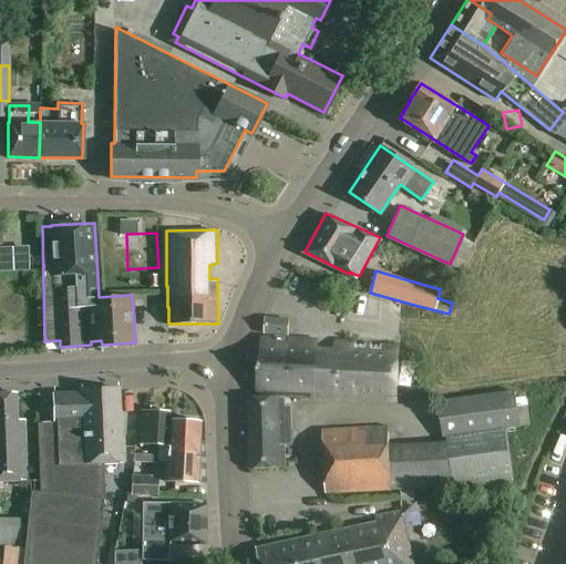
[(158,285),(157,274),(148,274),(150,285),(158,285)]
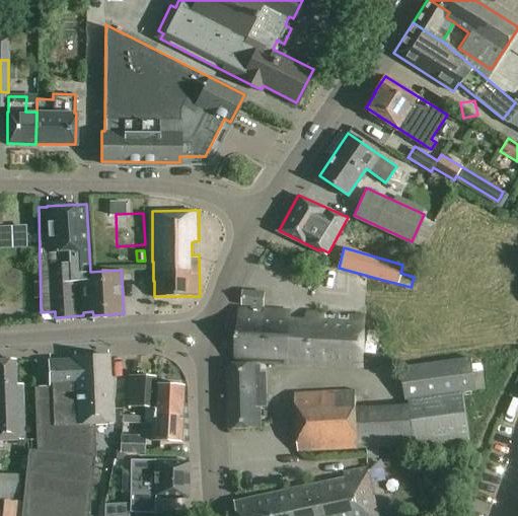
[(245,304),(266,305),(266,290),(245,290),(245,304)]
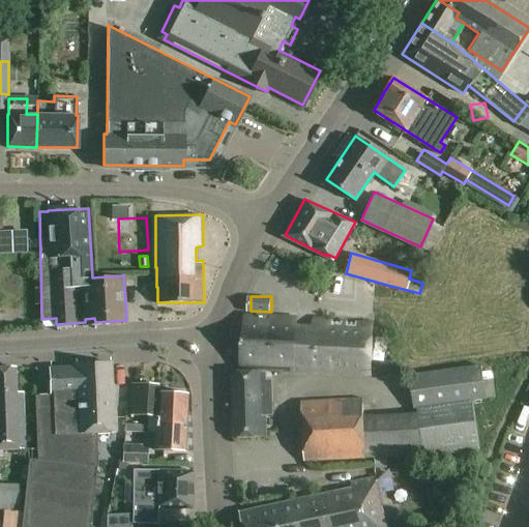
[(314,327),(298,326),(299,317),(245,316),(239,368),(372,372),(375,322),(331,320),(331,318),(315,317),(314,327)]
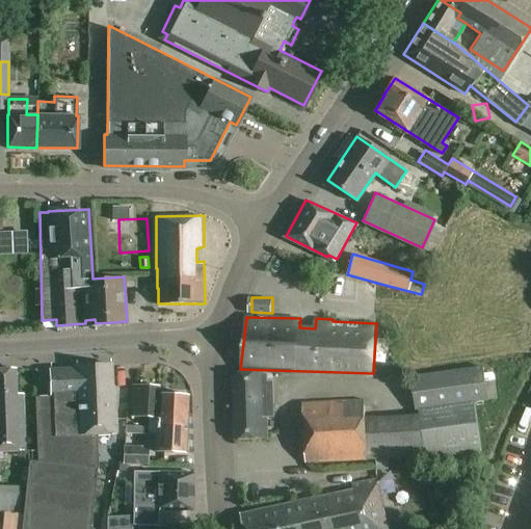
[(383,361),(383,372),(395,372),(395,371),(395,361),(383,361)]
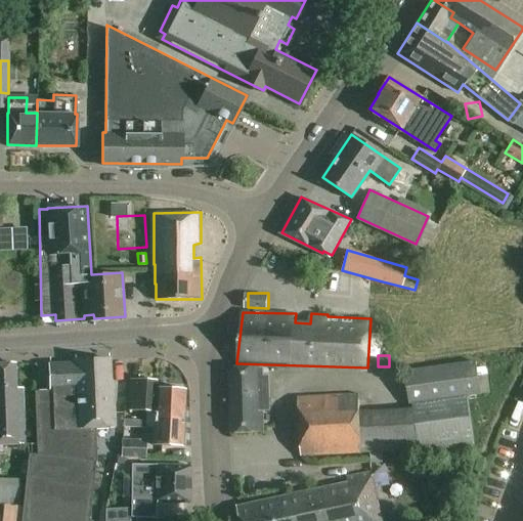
[(30,452),(22,520),(103,520),(105,512),(95,511),(91,510),(97,461),(96,427),(116,427),(114,385),(111,385),(111,358),(74,359),(74,362),(49,363),(50,389),(36,389),(38,452),(30,452)]
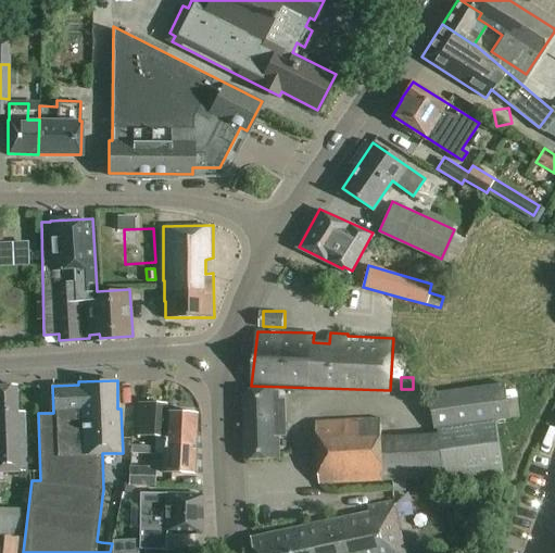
[(506,380),(430,391),(436,428),(439,428),(440,431),(383,435),(382,415),(317,418),(320,482),(391,479),(393,490),(405,488),(404,478),(446,476),(448,480),(505,472),(497,419),(512,417),(512,416),(522,415),(518,387),(507,389),(506,380)]
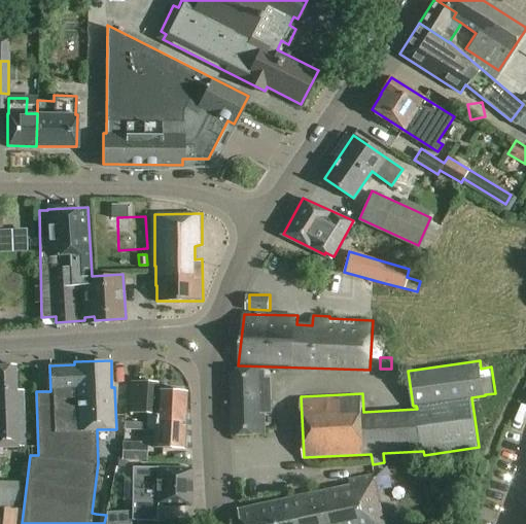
[(16,388),(15,363),(0,364),(0,446),(25,445),(23,388),(16,388)]
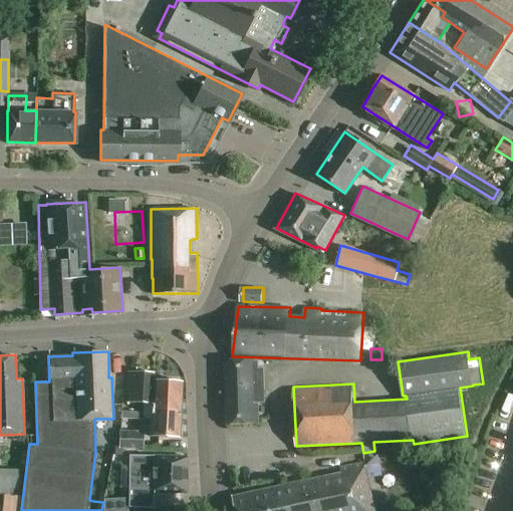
[(265,367),(259,367),(258,359),(236,359),(226,359),(228,423),(259,422),(259,401),(265,401),(265,367)]
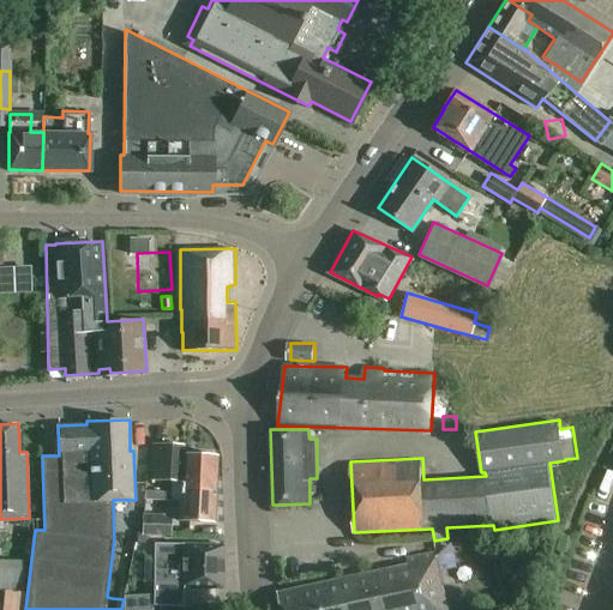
[(151,478),(181,479),(182,454),(184,445),(154,442),(151,478)]
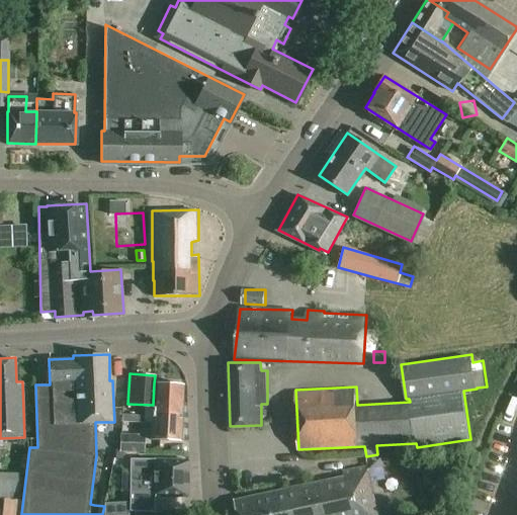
[(154,383),(153,405),(153,410),(182,412),(183,384),(154,383)]
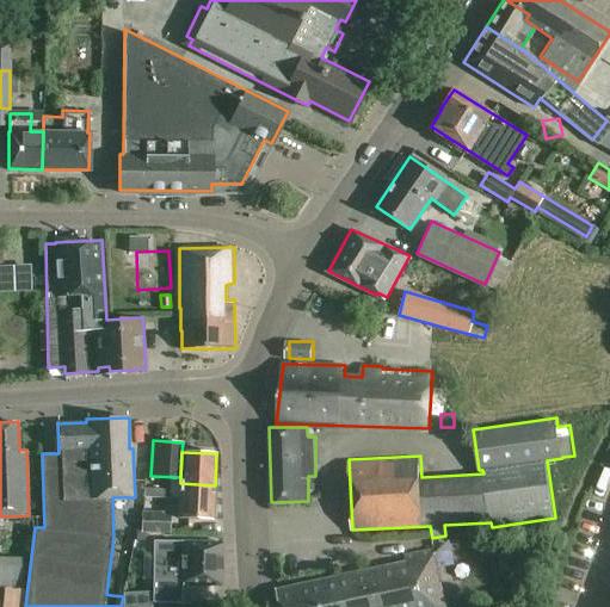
[(214,518),(215,485),(180,483),(178,515),(214,518)]
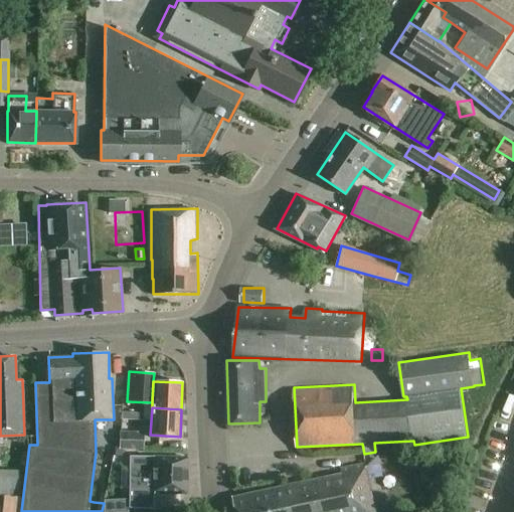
[(122,417),(143,418),(143,411),(122,410),(122,417)]
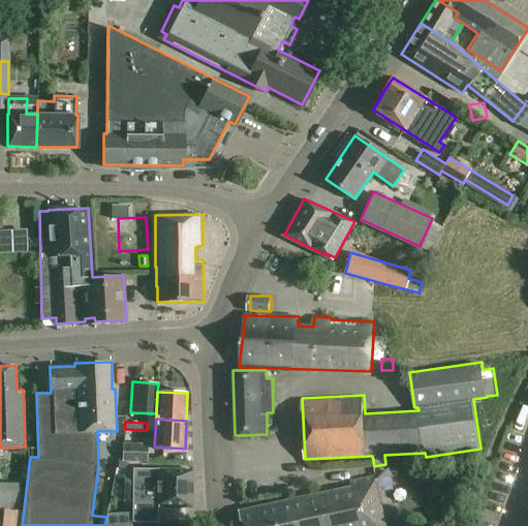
[(124,442),(123,459),(148,460),(148,443),(124,442)]
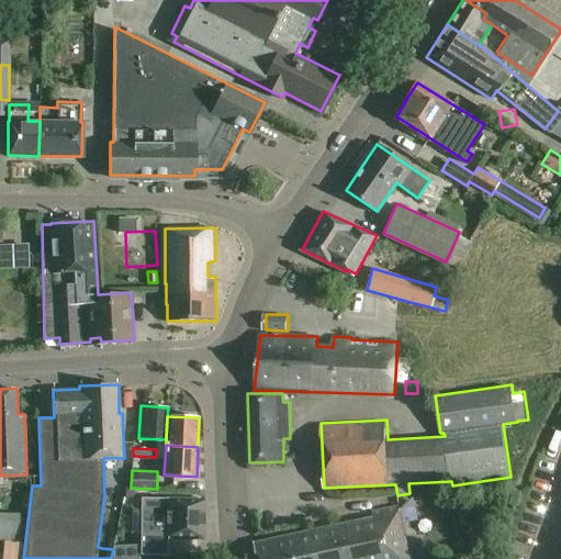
[(204,539),(205,500),(142,498),(141,552),(168,555),(169,538),(204,539)]
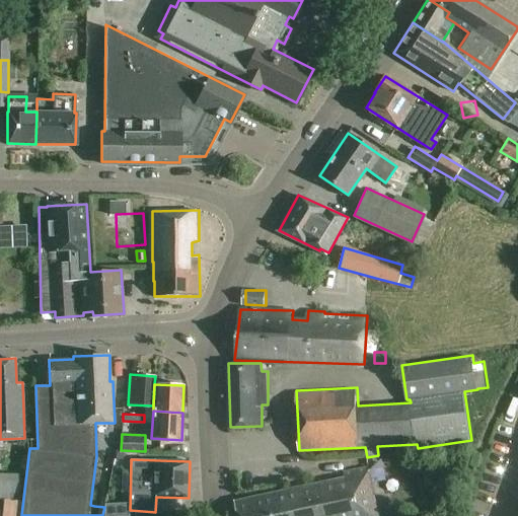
[(313,485),(319,515),(377,515),(367,466),(344,471),(345,477),(313,485)]
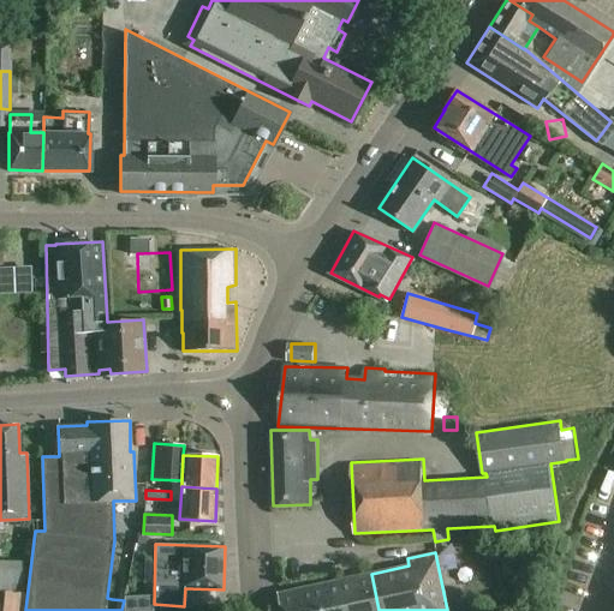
[(0,601),(24,603),(25,559),(0,558),(0,601)]
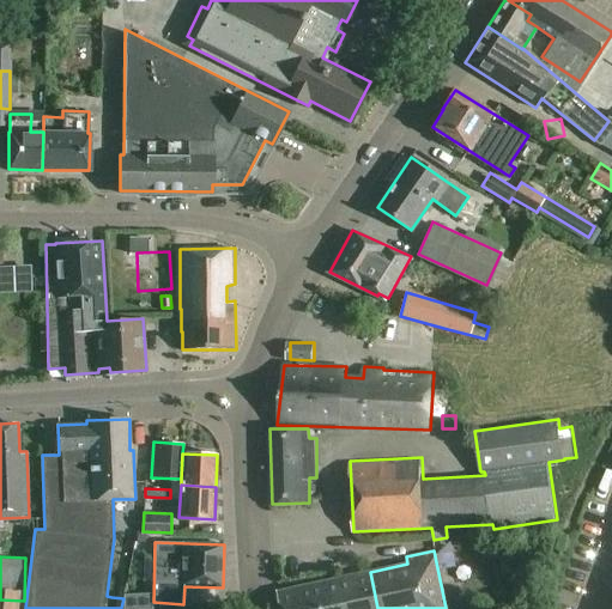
[(377,608),(370,572),(338,579),(344,608),(377,608)]
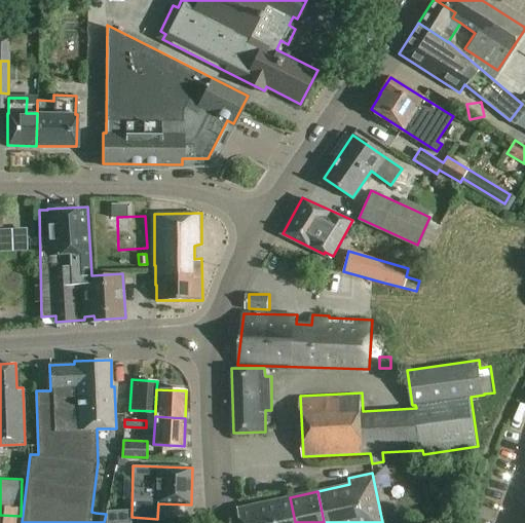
[(295,522),(290,497),(237,509),(240,522),(295,522)]
